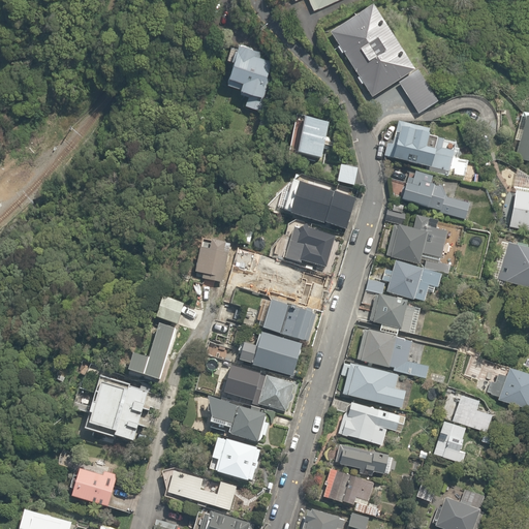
[(292,0),(293,1),(297,0),(300,0),(303,5),(305,4),(309,12),(337,0),(292,0)]
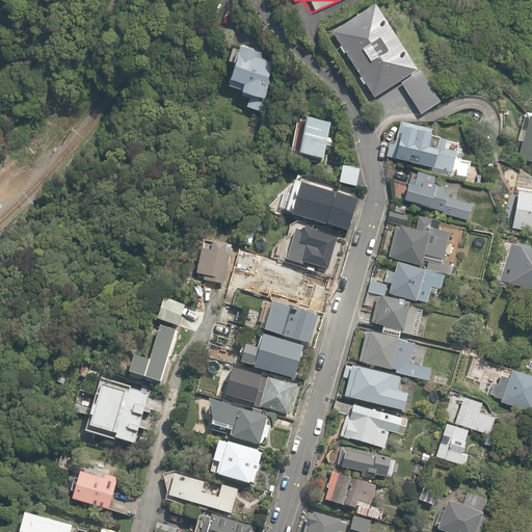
[(344,54),(358,77),(356,78),(362,86),(364,85),(371,98),(415,70),(373,4),(329,32),(338,46),(336,47),(342,56),(344,54)]
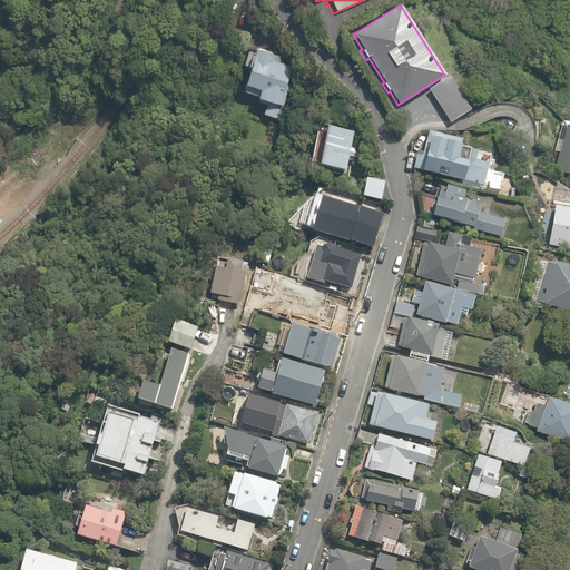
[(253,52),(247,51),(242,67),(245,68),(242,79),(255,84),(253,92),(265,97),(259,111),(281,118),(288,91),(284,89),(287,82),(283,80),(287,66),(279,62),(282,55),(255,47),(253,52)]
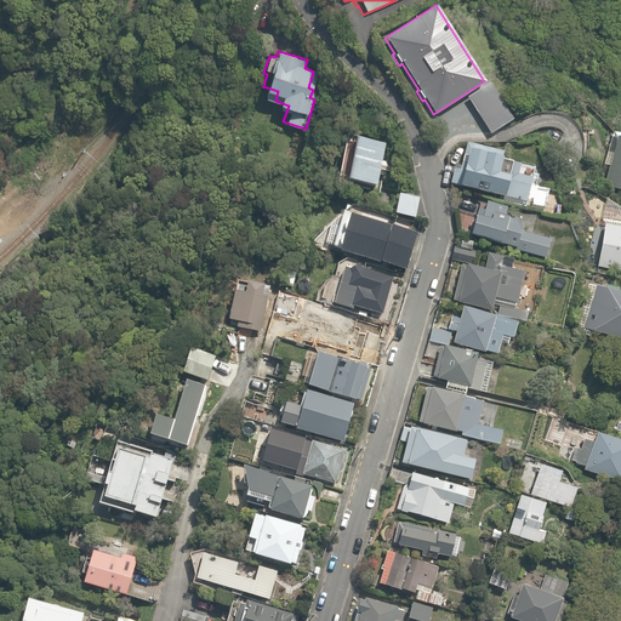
[(489,81),(465,97),(490,135),(513,119),(489,81)]
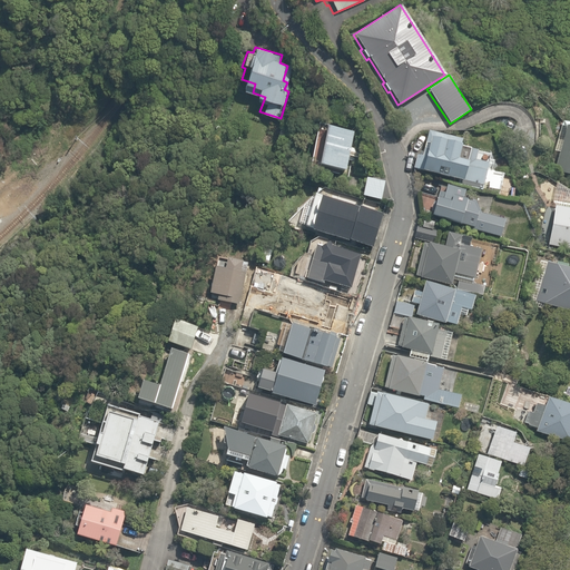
[(569,126),(567,125),(560,124),(553,150),(560,153),(556,170),(569,175),(569,126)]
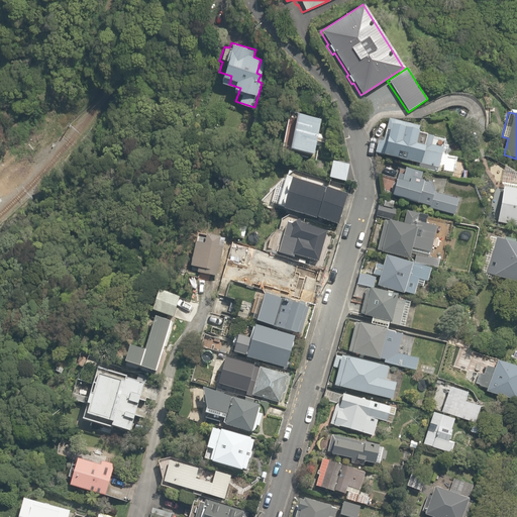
[(323,134),(317,132),(319,120),(292,115),(291,121),(286,120),(280,149),(312,156),(315,141),(322,142),(323,134)]
